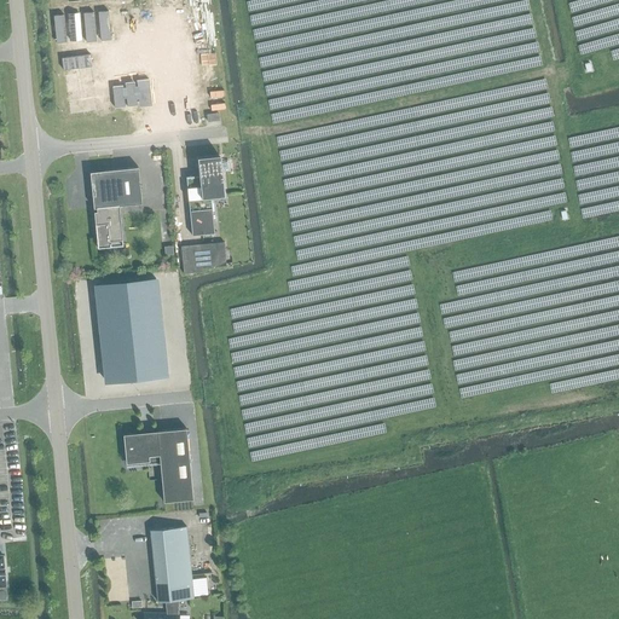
[(202,48),(192,50),(192,61),(203,61),(202,48)]
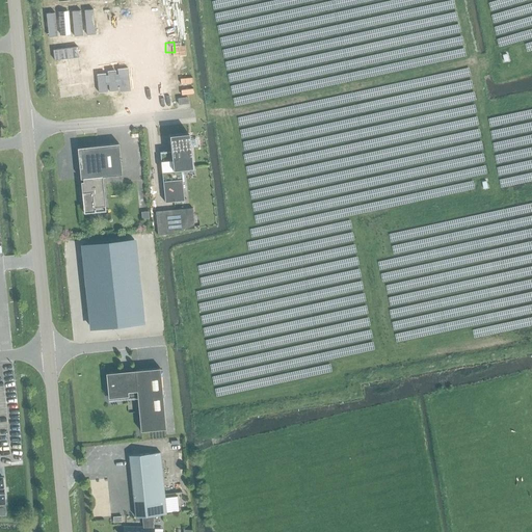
[(134,107),(144,106),(144,94),(134,95),(134,107)]
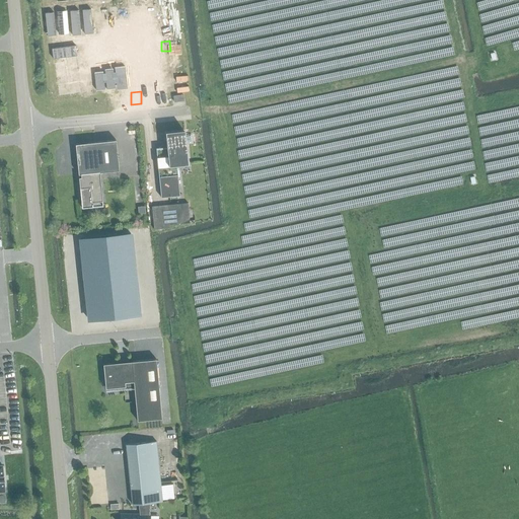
[(176,164),(188,163),(184,133),(165,135),(167,155),(156,156),(160,197),(179,195),(176,164)]
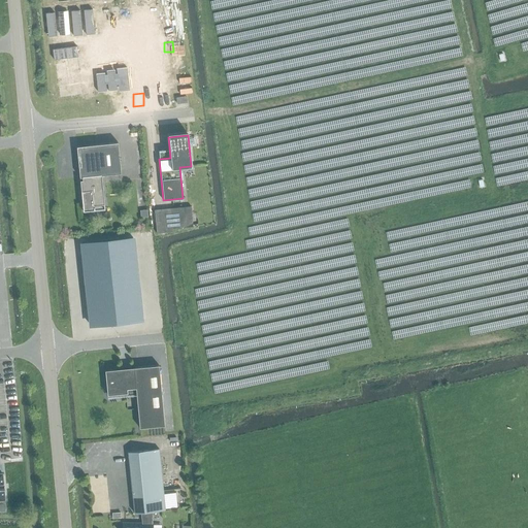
[(121,173),(118,142),(87,145),(87,149),(81,149),(81,146),(76,146),(77,152),(79,152),(81,167),(78,167),(79,177),(83,177),(83,180),(79,180),(83,211),(94,210),(94,205),(104,204),(101,175),(121,173)]
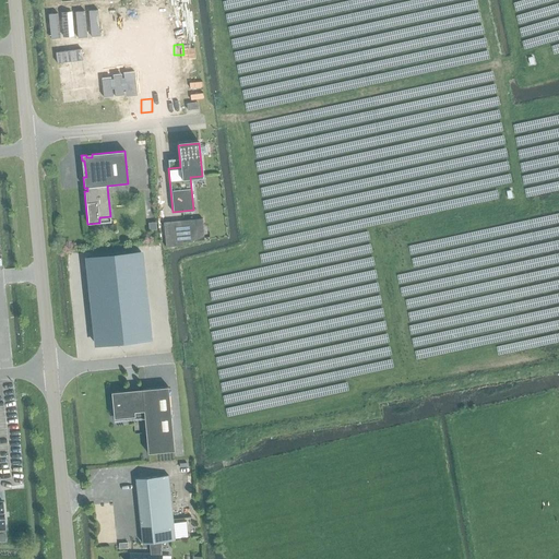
[(180,221),(163,223),(166,247),(182,246),(182,242),(204,240),(202,218),(180,221)]
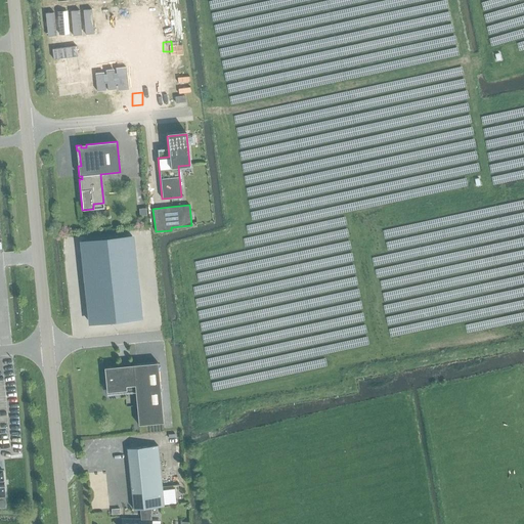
[(132,236),(81,242),(89,323),(140,317),(132,236)]
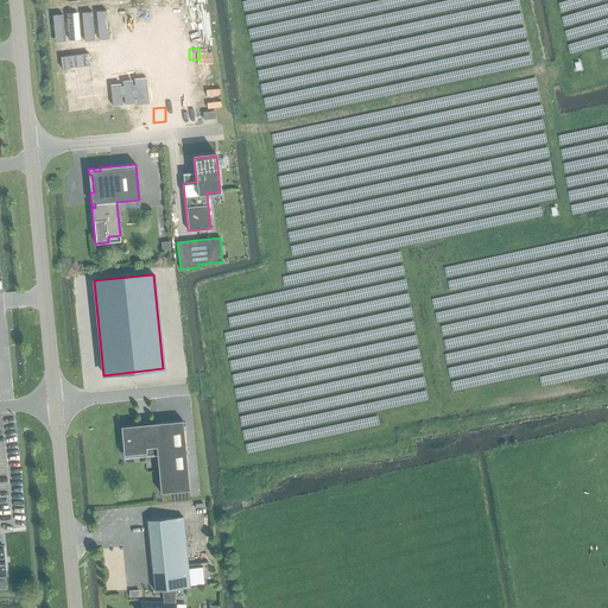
[(183,420),(153,424),(154,429),(150,430),(150,431),(140,432),(140,431),(134,431),(134,425),(121,426),(124,456),(146,454),(146,449),(156,448),(160,494),(190,491),(183,420)]
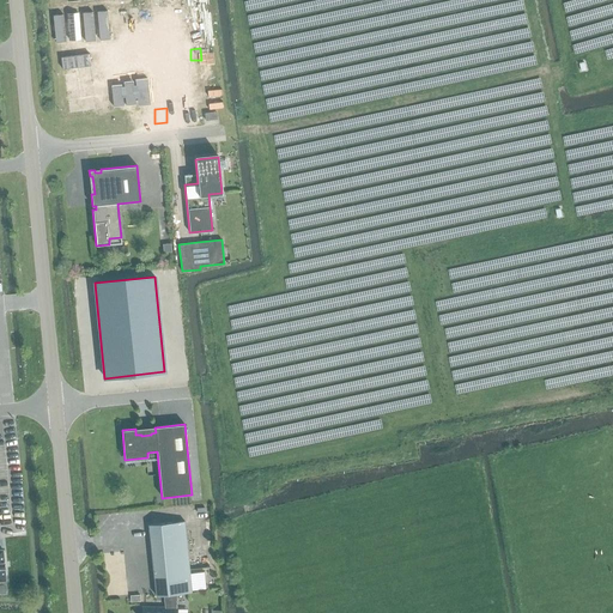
[(176,612),(177,612),(176,612),(177,594),(192,593),(184,522),(149,526),(156,596),(165,595),(165,612),(143,611),(143,612),(144,612),(176,612)]
